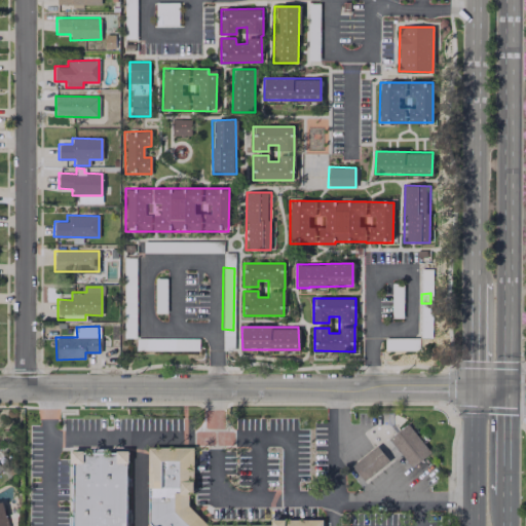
[(408,424),(430,453),(411,468),(387,440),(408,424)]
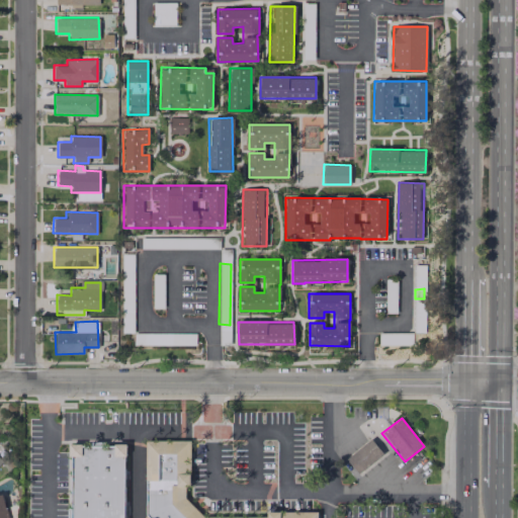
[(371,440),(383,454),(359,475),(347,459),(371,440)]
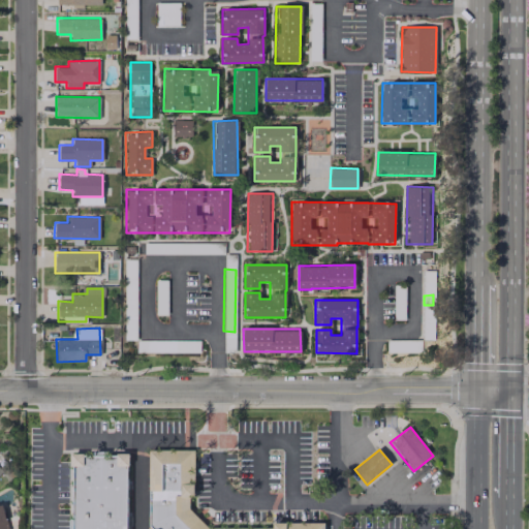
[(151,450),(195,450),(195,497),(190,497),(190,508),(208,528),(272,526),(272,522),(325,521),(325,528),(155,528),(151,525),(151,450)]
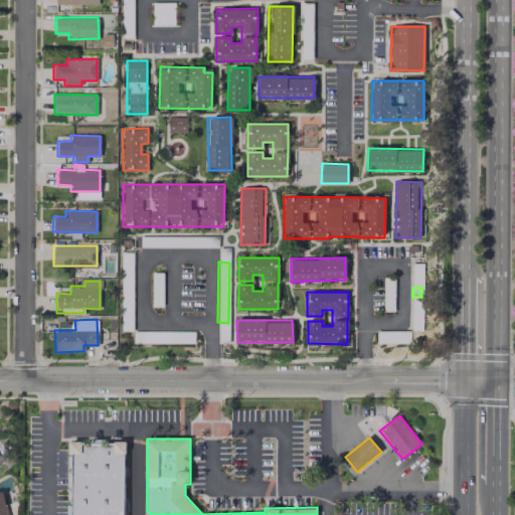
[(69,441),(82,441),(82,442),(113,443),(113,441),(127,441),(126,454),(124,454),(124,514),(71,514),(71,454),(68,455),(69,441)]
